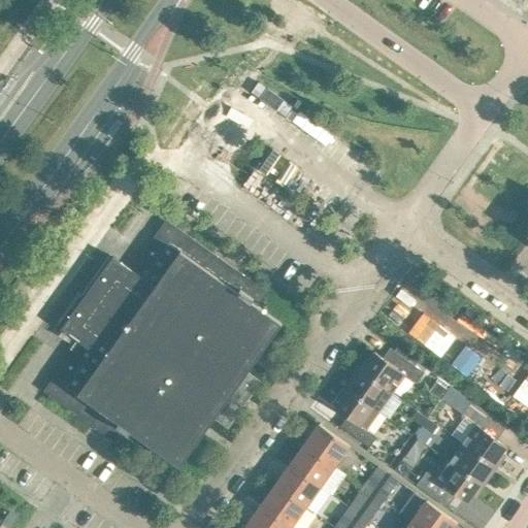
[(248,371),(254,363),(282,324),(282,325),(283,323),(258,305),(268,292),(166,220),(131,269),(113,256),(62,328),(79,341),(44,390),(121,446),(131,431),(180,466),(182,465),(180,465),(215,418),(228,427),(261,381),(248,371)]
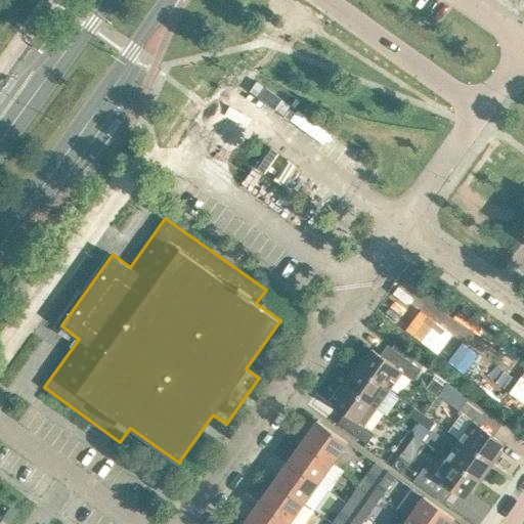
[(421,368),(392,348),(391,349),(395,352),(389,360),(372,349),(367,356),(364,354),(356,364),(390,389),(402,372),(413,379),(421,368)]
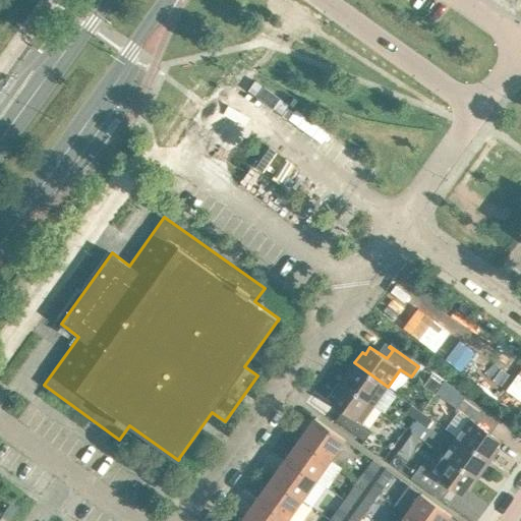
[(388,387),(354,362),(341,381),(374,405),(388,387)]
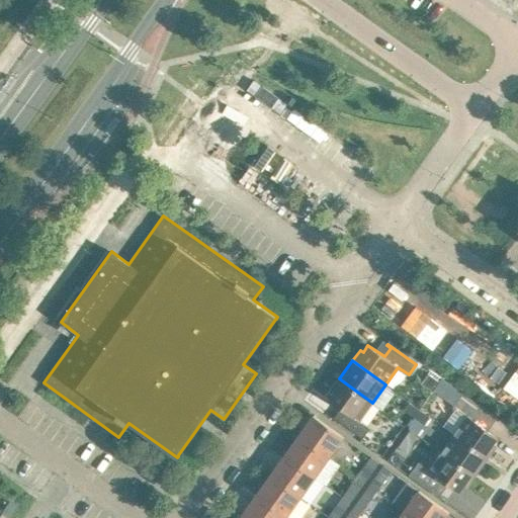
[(436,386),(439,381),(428,373),(421,383),(432,392),(433,391),(436,386)]
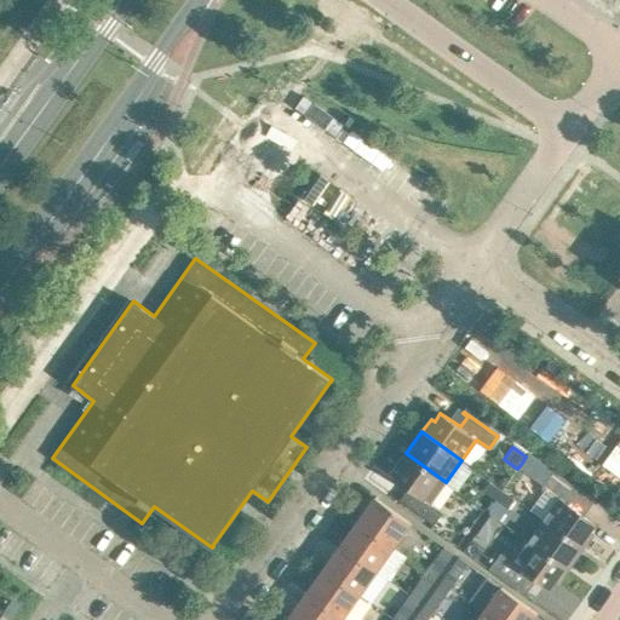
[(446,482),(406,453),(396,468),(400,470),(394,478),(413,492),(405,504),(440,528),(446,520),(441,516),(443,512),(430,504),(446,482)]
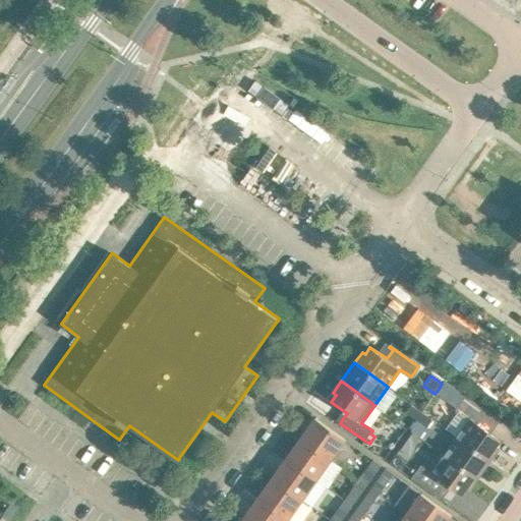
[(451,386),(445,381),(442,384),(439,389),(436,393),(443,398),(451,386)]
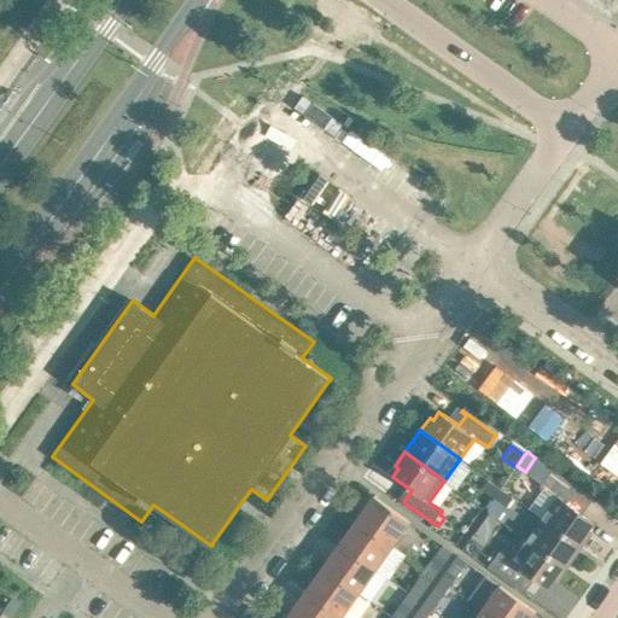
[(575,508),(586,493),(552,470),(540,485),(557,497),(542,517),(582,546),(592,532),(588,530),(594,523),(575,508)]
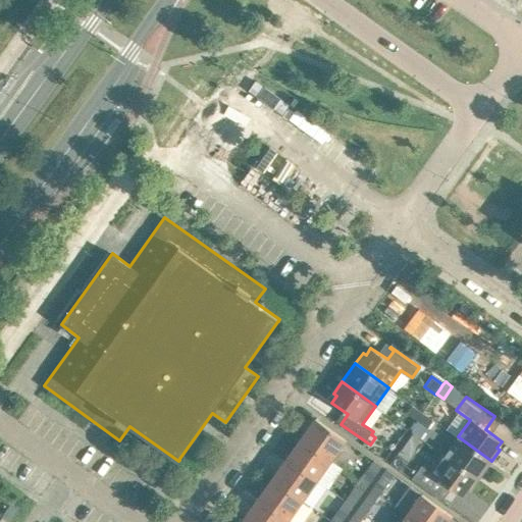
[(418,420),(423,412),(414,406),(408,414),(418,420)]
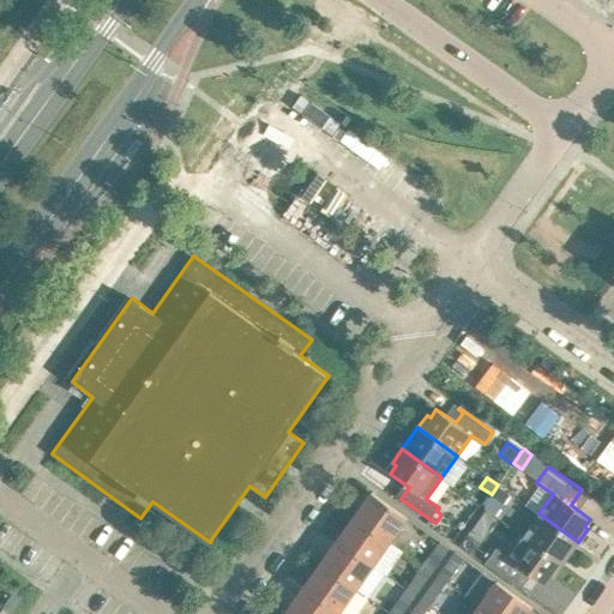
[(511,493),(498,485),(492,494),(504,503),(511,493)]
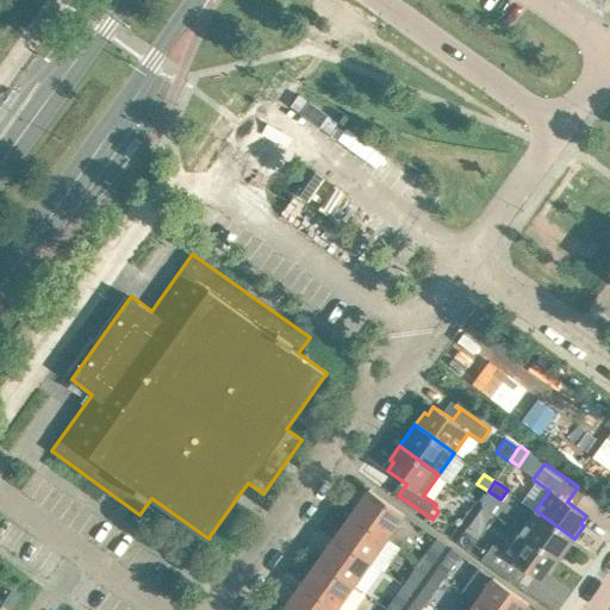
[(404,515),(369,490),(352,514),(387,539),(404,515)]
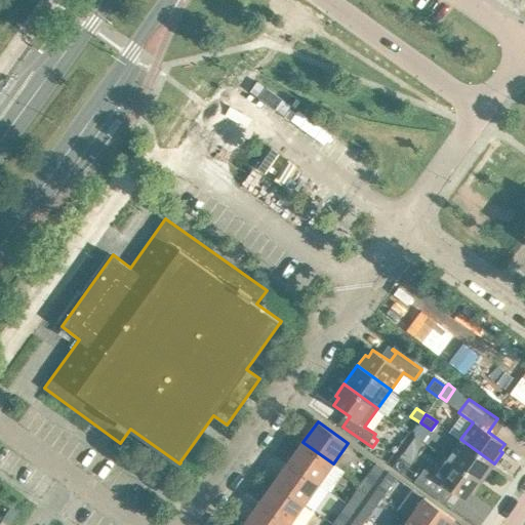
[(481,482),(494,463),(460,439),(447,458),(481,482)]
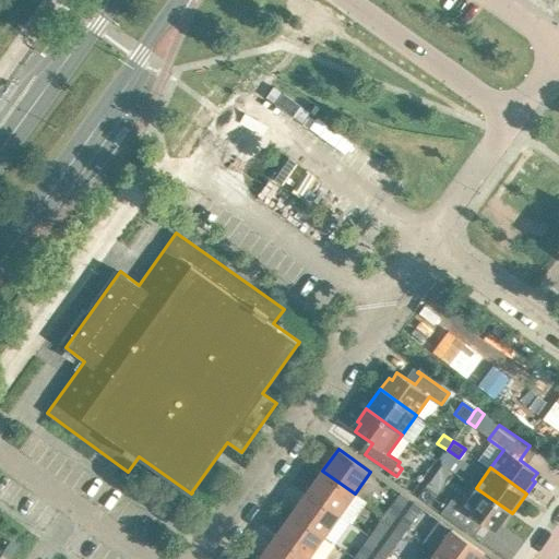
[(355,494),(322,471),(307,491),(340,515),(355,494)]
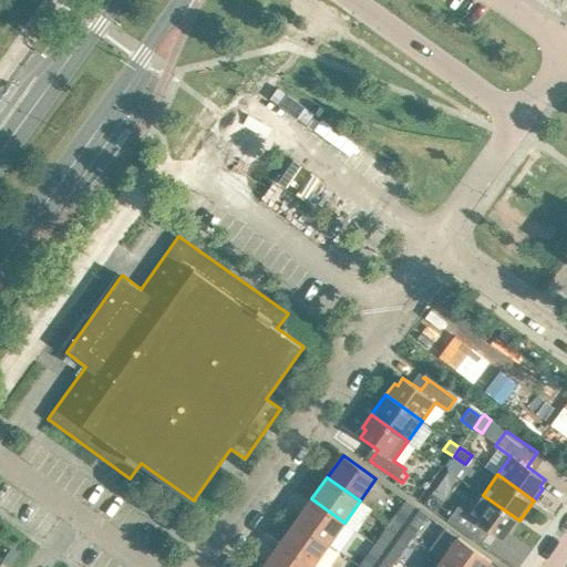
[(511,534),(519,521),(483,495),(470,514),(459,506),(447,521),(481,544),(482,543),(475,538),(484,526),(502,539),(507,532),(511,534)]
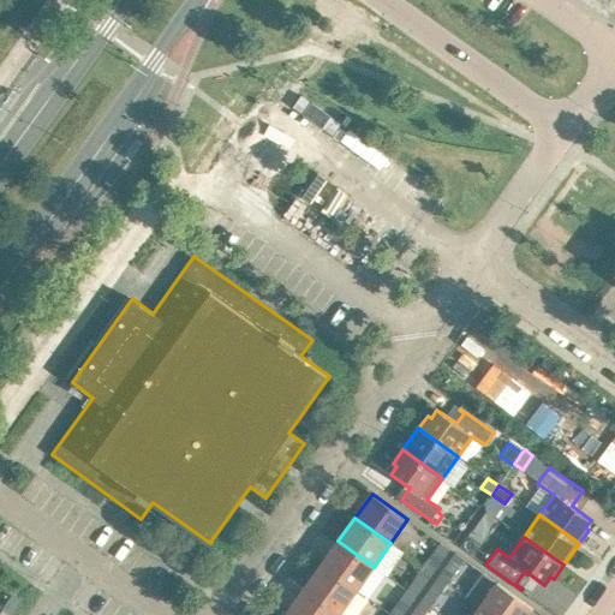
[(374,567),(338,541),(321,566),(357,591),(374,567)]
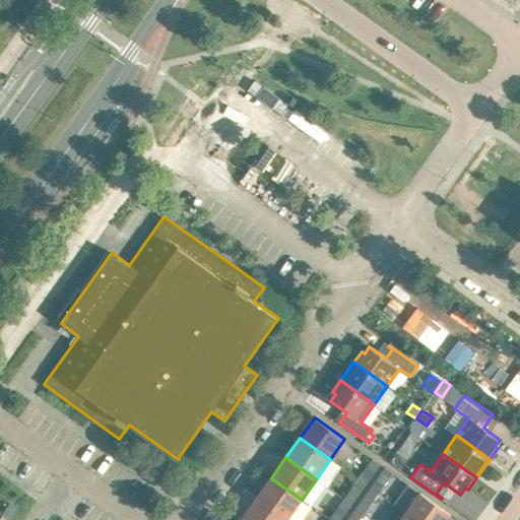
[(380,463),(373,458),(359,478),(365,483),(380,463)]
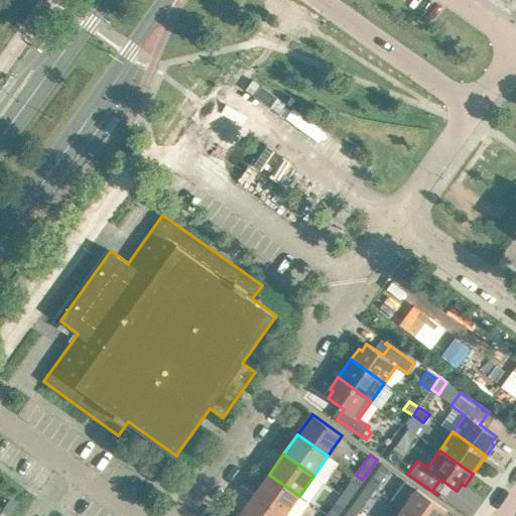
[(389,469),(382,464),(368,483),(375,489),(389,469)]
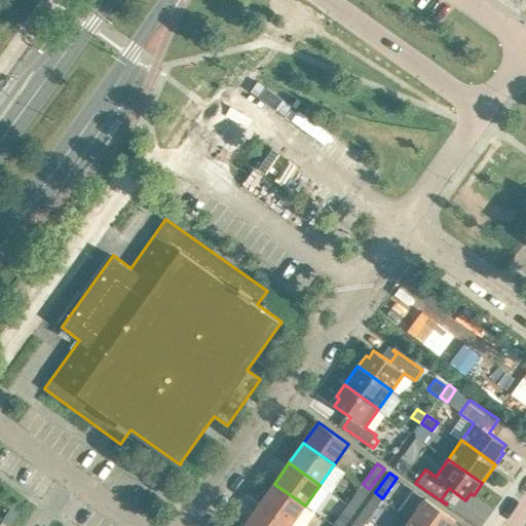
[(305,505),(274,484),(260,503),(291,525),(305,505)]
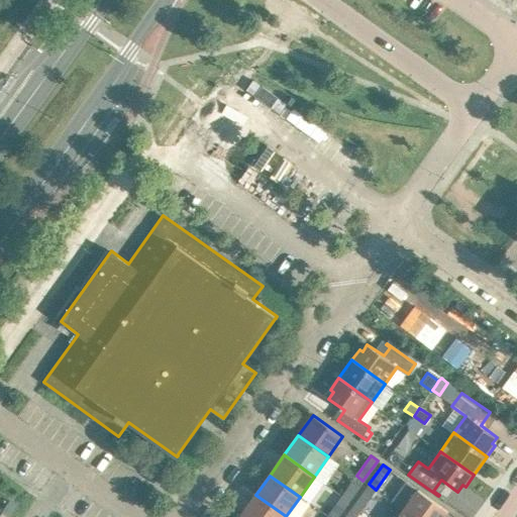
[(348,501),(363,481),(356,476),(341,496),(348,501)]
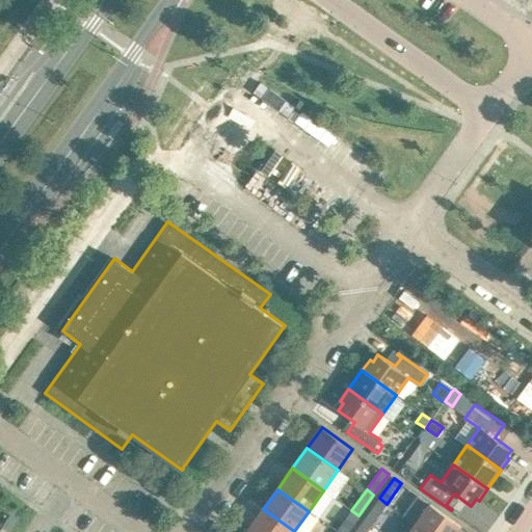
[(372,524),(387,504),(379,498),(365,519),(372,524)]
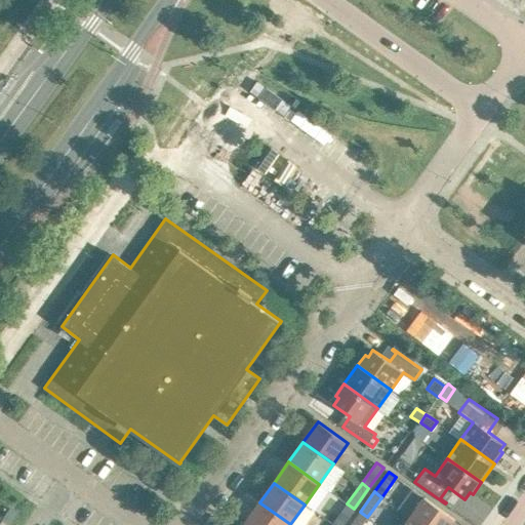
[(420,524),(450,524),(454,519),(425,497),(410,517),(420,524)]
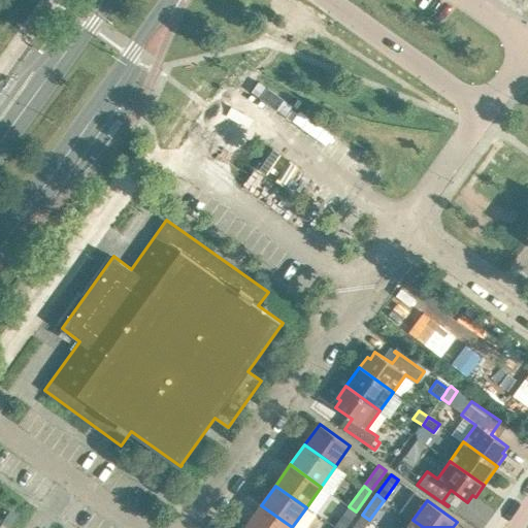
[(291,527),(292,527),(261,505),(246,525),(251,527),(291,527)]
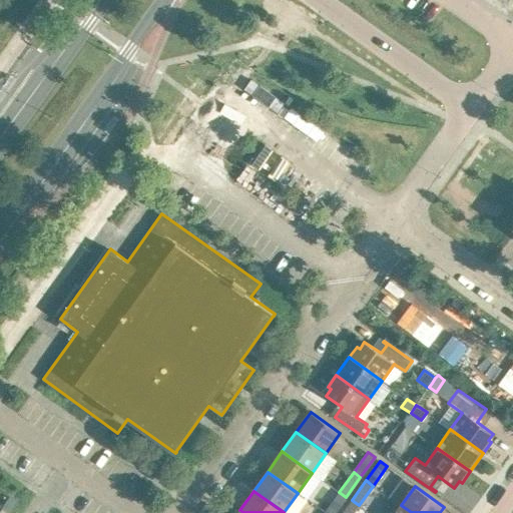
[(325,512),(334,512),(346,497),(339,492),(325,512)]
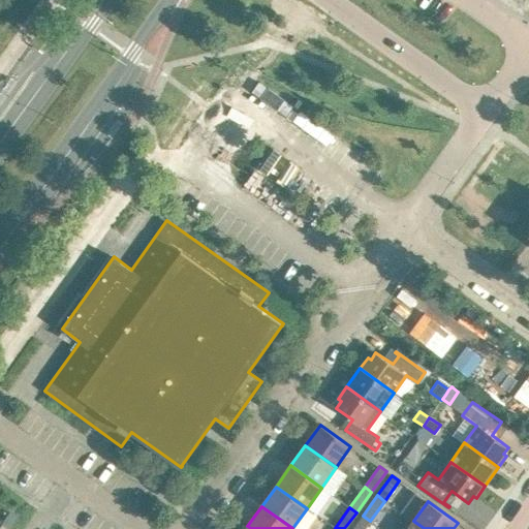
[(11,528),(22,516),(13,510),(3,525),(0,528),(11,528)]
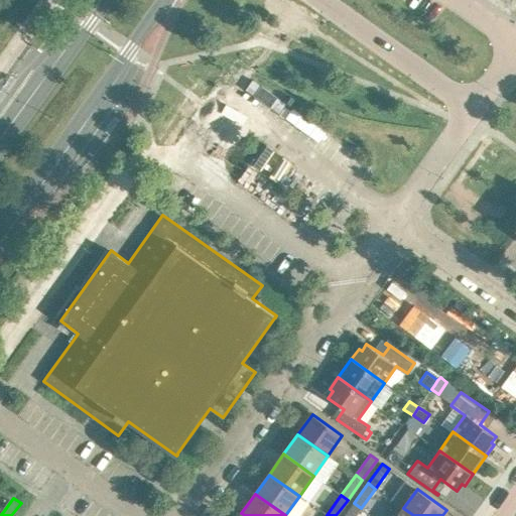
[(355,515),(361,508),(354,503),(344,515),(355,515)]
